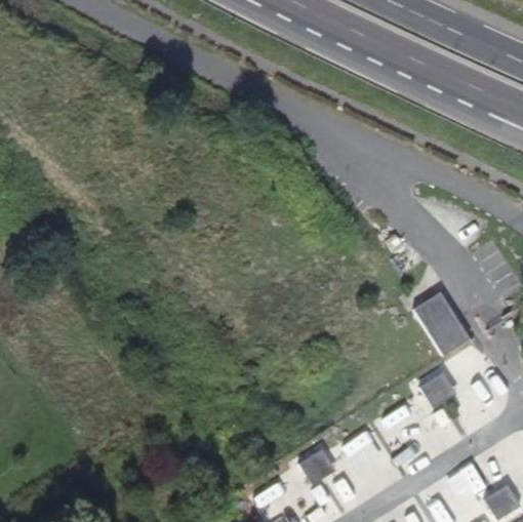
[(465,329),(441,291),(414,309),(438,347),(465,329)]
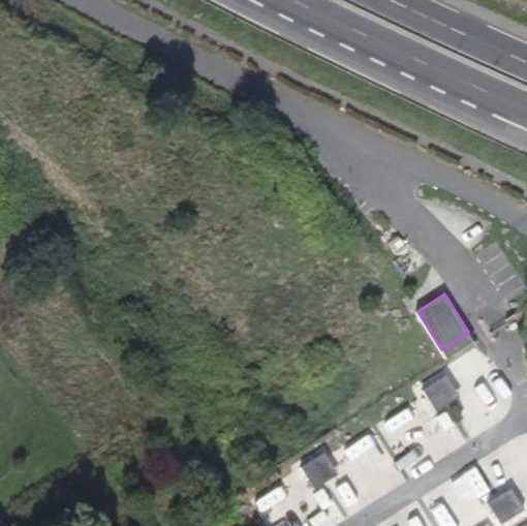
[(468,332),(441,349),(447,358),(474,340),(468,332)]
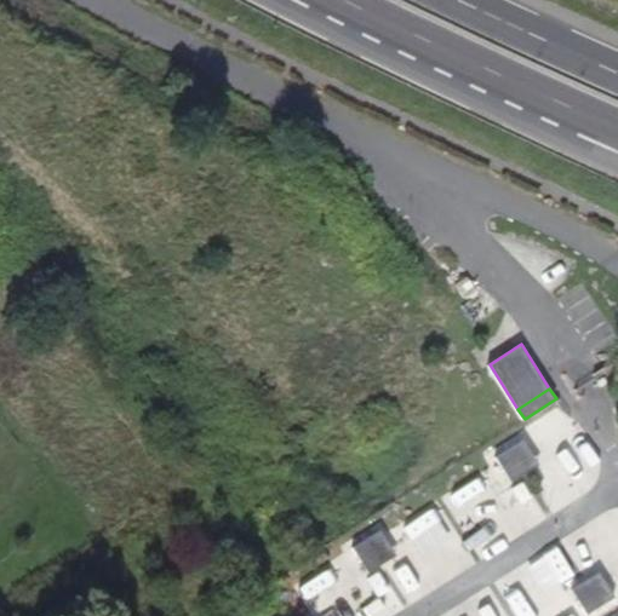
[(513,481),(541,462),(524,438),(496,456),(513,481)]
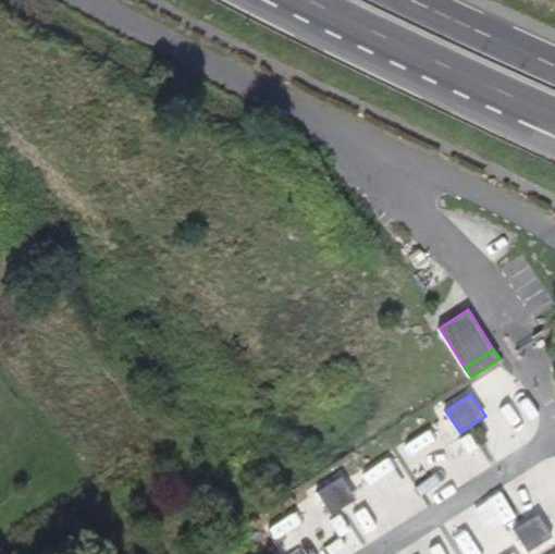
[(332,515),(357,499),(343,477),(318,492),(332,515)]
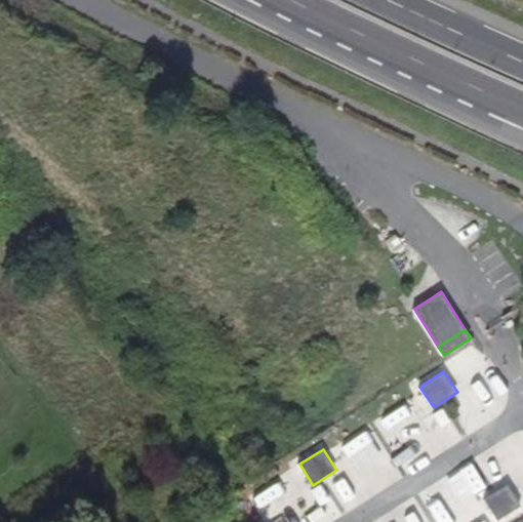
[(521,505),(507,483),(483,497),(497,520),(521,505)]
